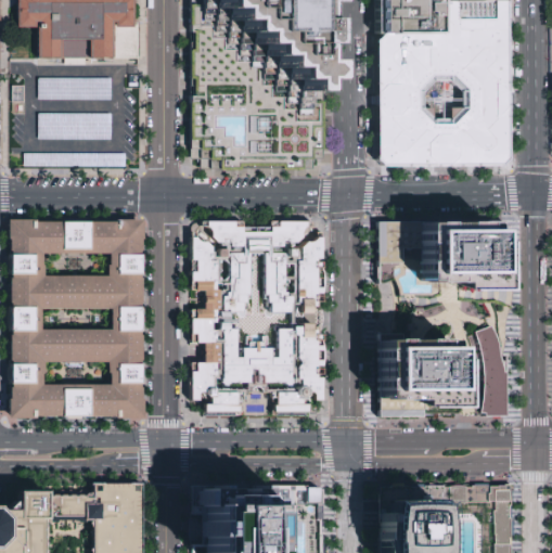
[(137,0),(138,25),(142,25),(142,43),(142,58),(118,58),(81,59),(41,59),(41,43),(41,28),(22,28),(21,0),(137,0)]
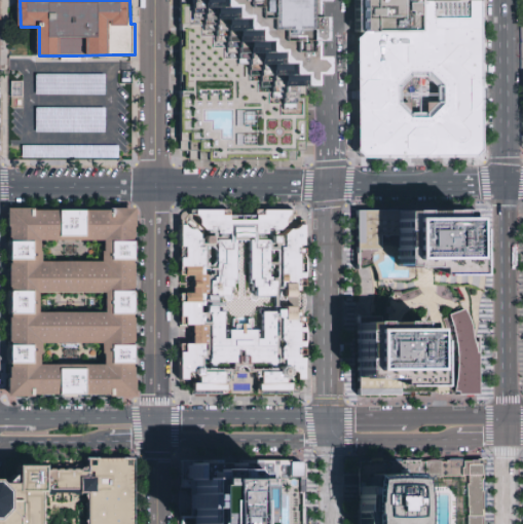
[(307,0),(307,77),(307,85),(307,150),(301,150),(301,159),(192,159),(192,148),(182,148),(182,0),(307,0)]
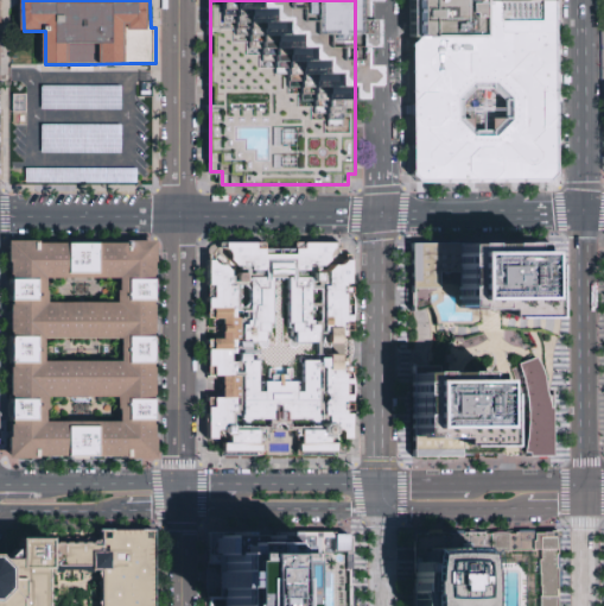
[(494,0),(494,1),(494,29),(425,29),(418,29),(417,0),(494,0)]
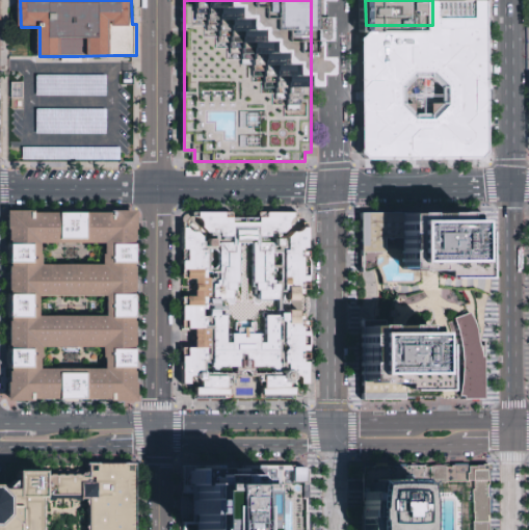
[(369,159),(365,155),(366,33),(372,25),(432,25),(432,1),(488,1),(491,154),(485,158),(369,159)]
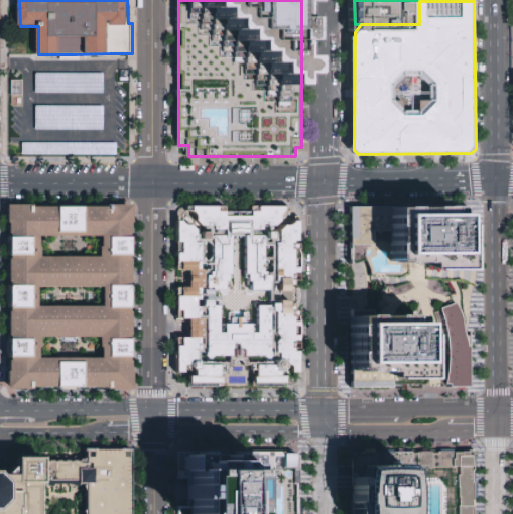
[(140,204),(16,204),(16,392),(142,392),(140,204)]
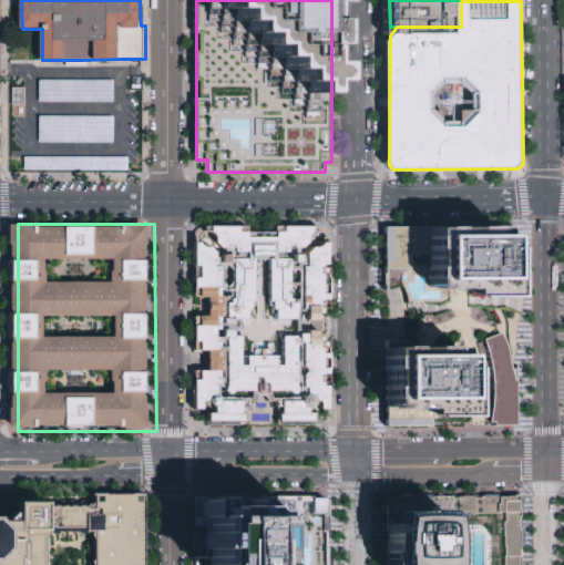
[(191,408),(192,236),(205,225),(322,225),(331,237),(330,312),(319,318),(276,317),(270,301),(270,258),(256,258),(256,304),(249,317),(235,318),(235,335),(243,335),(243,355),(284,356),(285,335),(300,332),(321,334),(330,353),(331,408),(317,408),(317,422),(208,422),(208,407),(191,408)]
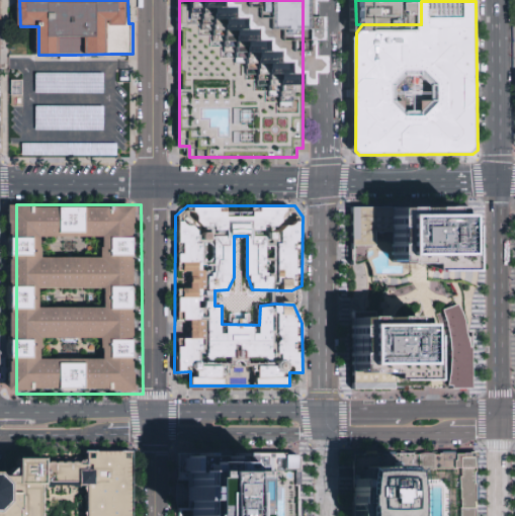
[(352,206),(469,206),(469,227),(464,227),(464,268),(428,268),(428,261),(393,261),(393,231),(375,231),(375,244),(352,244),(352,206)]
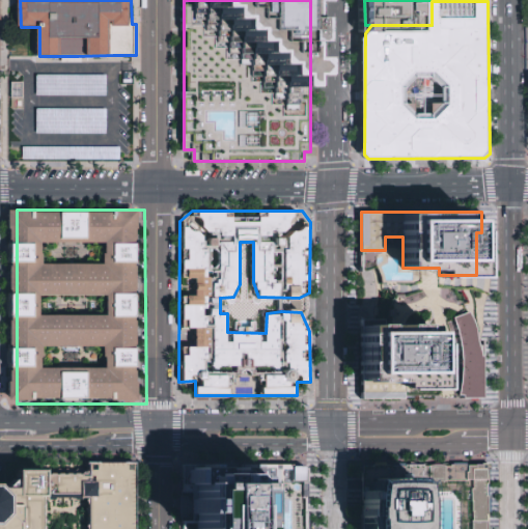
[(453,316),(469,310),(473,318),(476,329),(478,339),(481,355),(483,355),(483,396),(464,396),(464,394),(459,393),(462,376),(462,357),(460,338),(453,316)]
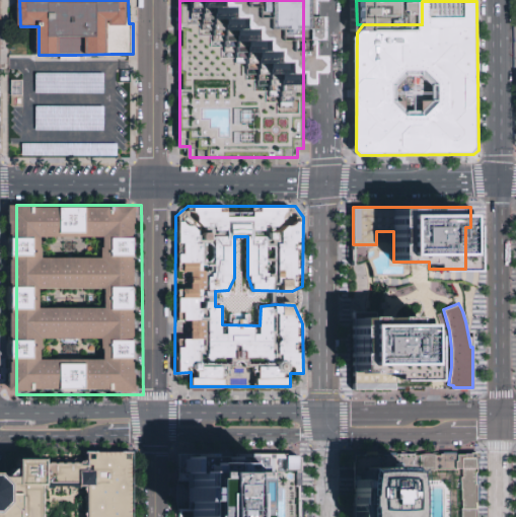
[(355,311),(376,311),(376,315),(413,315),(413,317),(421,317),(421,322),(424,322),(424,325),(429,325),(429,380),(396,380),(396,388),(355,388),(355,311)]
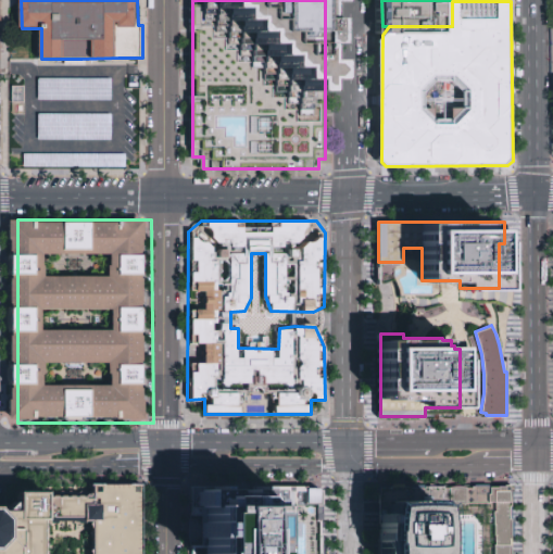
[(0,553),(0,511),(5,511),(17,498),(17,492),(47,492),(47,496),(92,496),(92,482),(142,483),(142,553),(93,553),(93,519),(83,519),(41,519),(40,553),(0,553)]
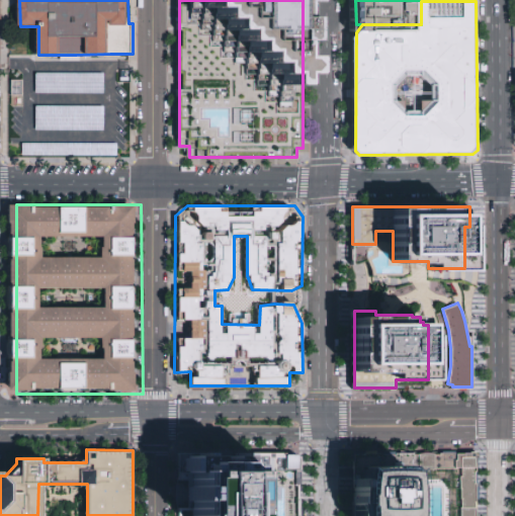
[(267,515),(268,480),(253,480),(253,515),(188,515),(193,515),(193,501),(188,500),(189,479),(179,479),(180,452),(205,452),(205,455),(215,455),(215,460),(229,460),(229,454),(237,454),(237,451),(287,452),(287,454),(302,454),(302,515),(267,515)]
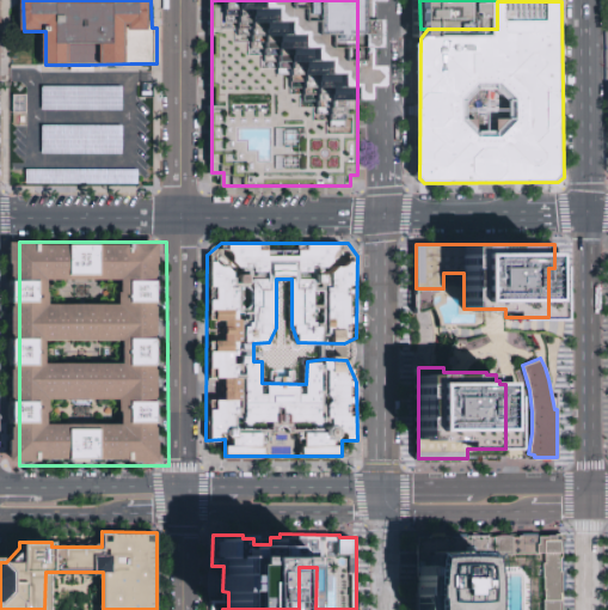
[(419,535),(421,555),(484,555),(545,554),(544,609),(558,609),(558,536),(419,535)]
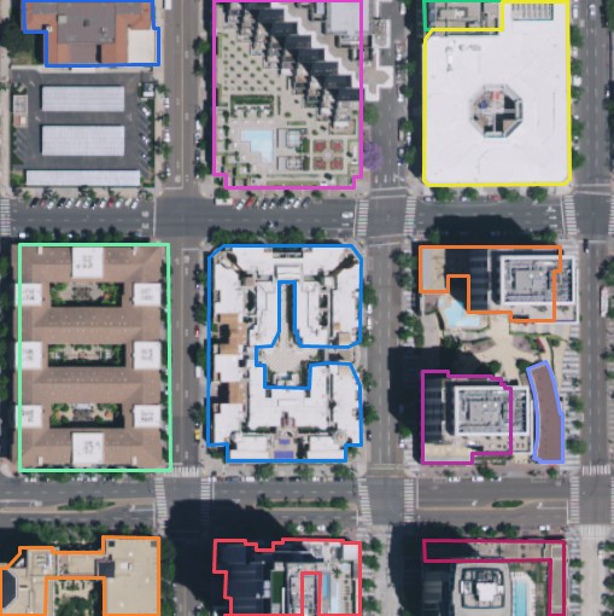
[(425,615),(487,615),(489,561),(425,561),(425,615)]
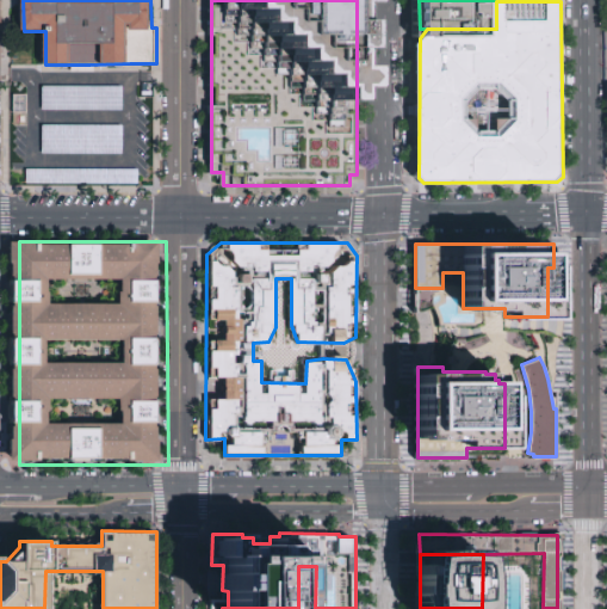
[(225,564),(216,564),(215,588),(224,588),(225,564)]
